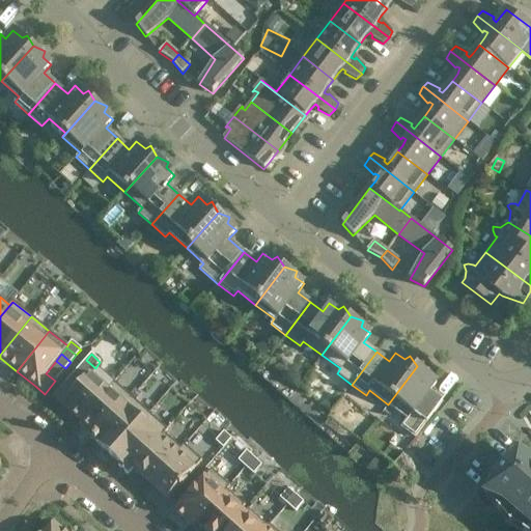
[(95,368),(86,360),(80,366),(89,374),(90,373),(95,368)]
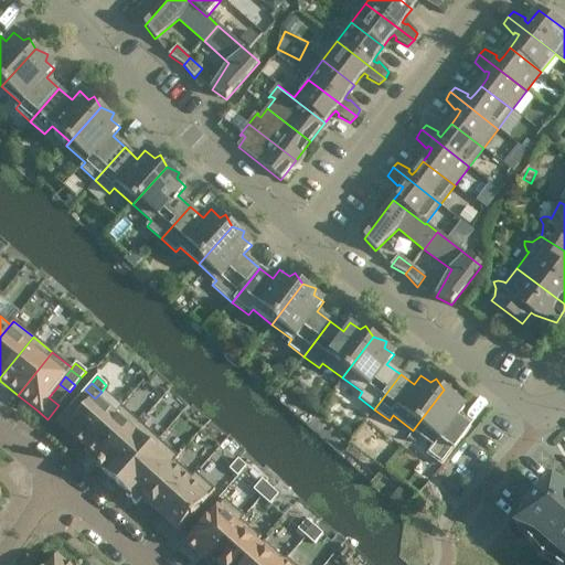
[(64,398),(70,392),(60,384),(54,391),(64,398)]
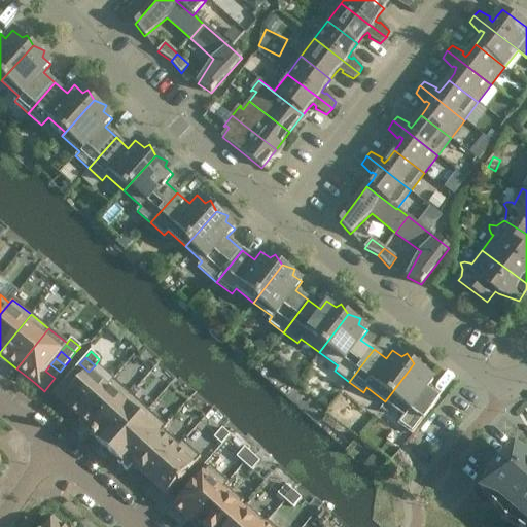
[(89,372),(79,363),(74,370),(83,378),(89,372)]
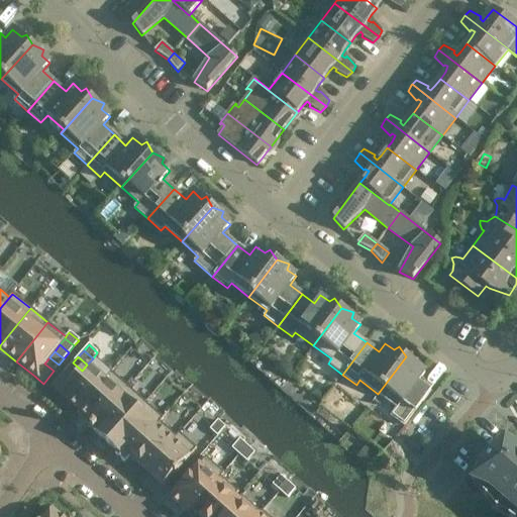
[(418,360),(406,356),(378,394),(396,407),(390,415),(404,426),(418,409),(417,409),(431,392),(418,382),(425,373),(416,367),(418,360)]
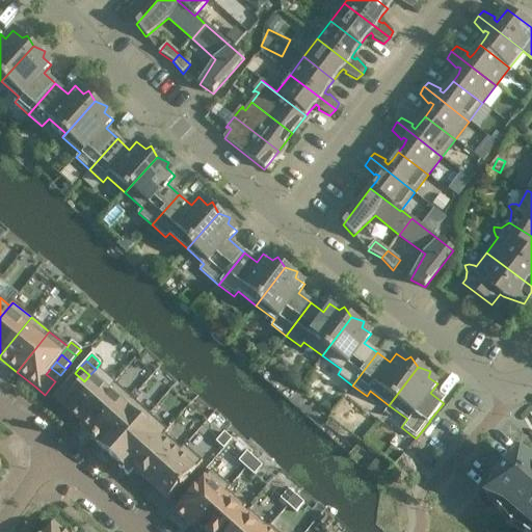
[(55,381),(60,375),(51,368),(46,374),(55,381)]
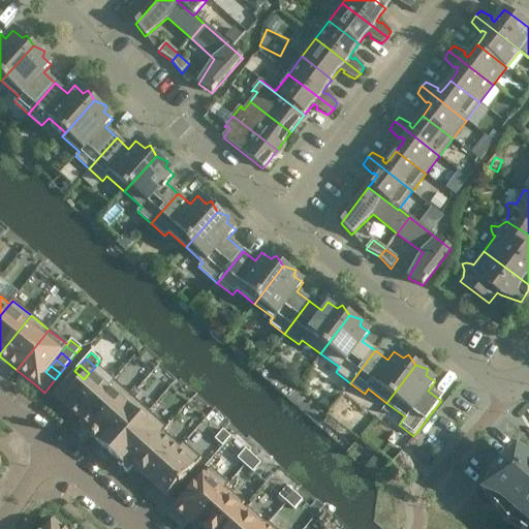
[(84,379),(74,371),(69,377),(79,385),(84,379)]
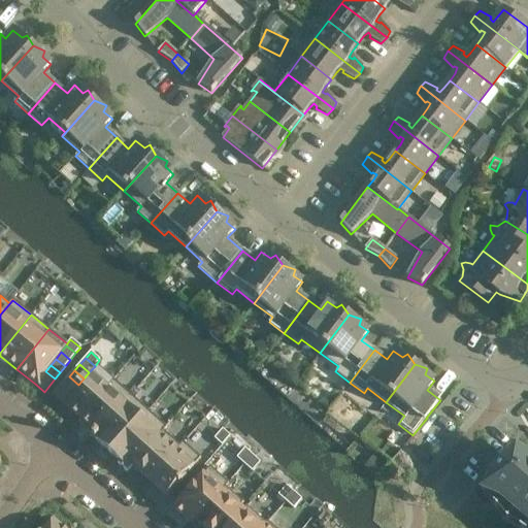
[(78,419),(113,380),(112,380),(106,387),(90,371),(89,372),(84,378),(78,385),(72,391),(63,383),(53,395),(62,403),(78,419)]
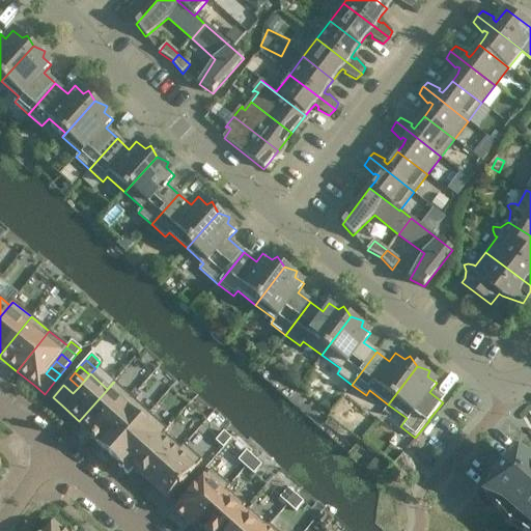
[(79,387),(70,379),(63,385),(73,393),(79,387)]
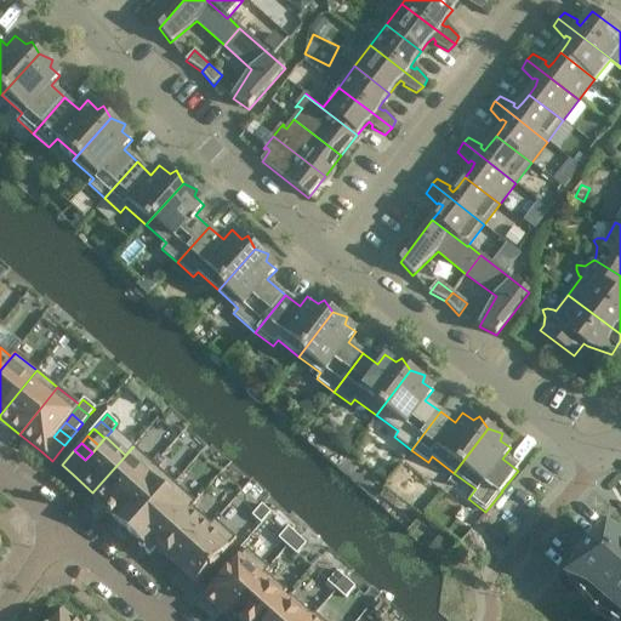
[(109,516),(154,466),(134,446),(92,493),(113,510),(108,514),(109,516)]
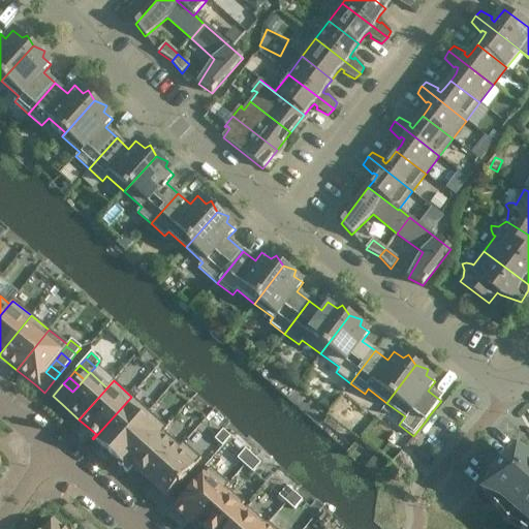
[(110,455),(149,412),(131,397),(93,439),(110,455)]
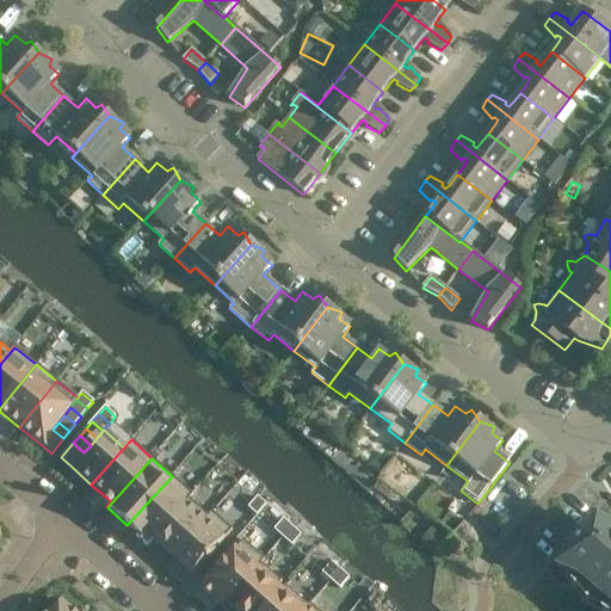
[(146,545),(192,494),(172,476),(127,525),(137,535),(136,537),(146,545)]
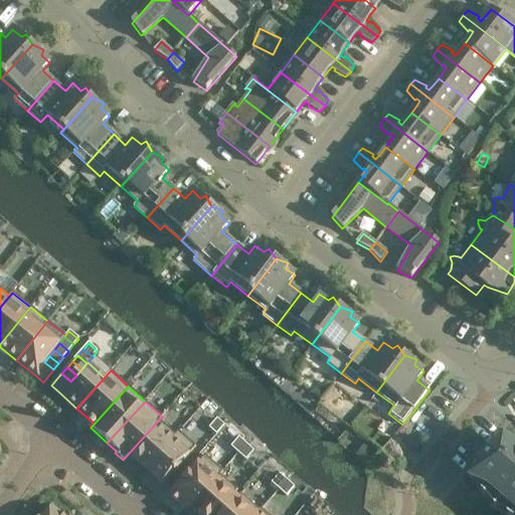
[(145,470),(179,432),(178,432),(175,435),(159,420),(162,417),(162,416),(123,460),(124,461),(129,455),(145,470)]
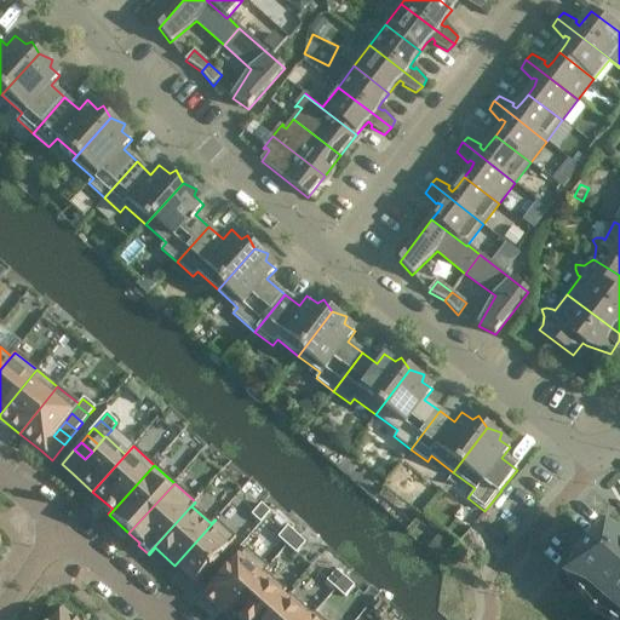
[(260,524),(270,514),(262,505),(252,516),(260,524)]
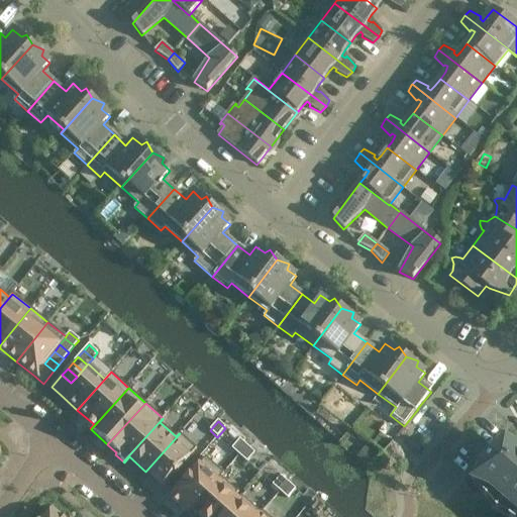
[(196,448),(180,433),(145,472),(163,487),(174,475),(176,476),(183,468),(181,467),(181,466),(196,448)]
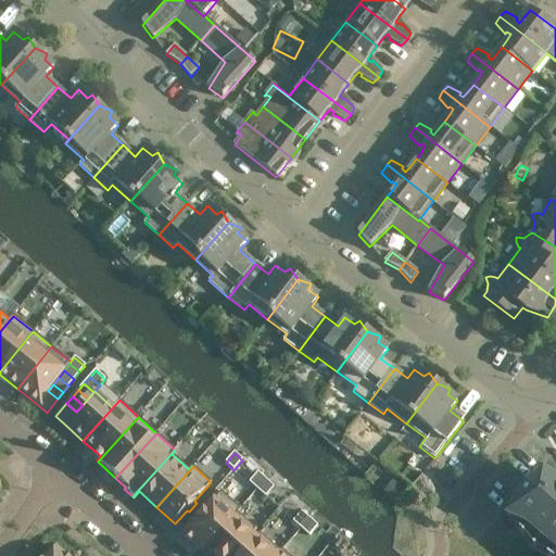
[(256,489),(265,479),(256,471),(248,481),(256,489)]
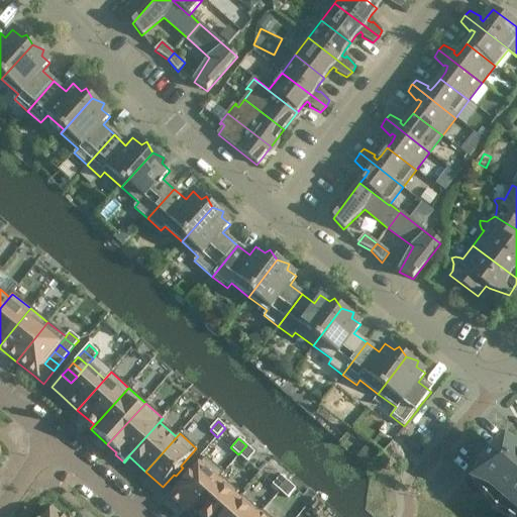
[(516,516),(516,448),(505,441),(489,453),(472,481),(496,511),(505,516),(516,516)]
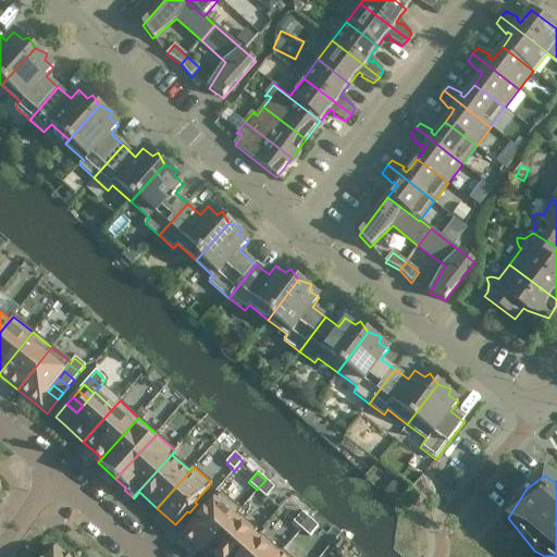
[(273,487),(265,480),(257,490),(264,497),(273,487)]
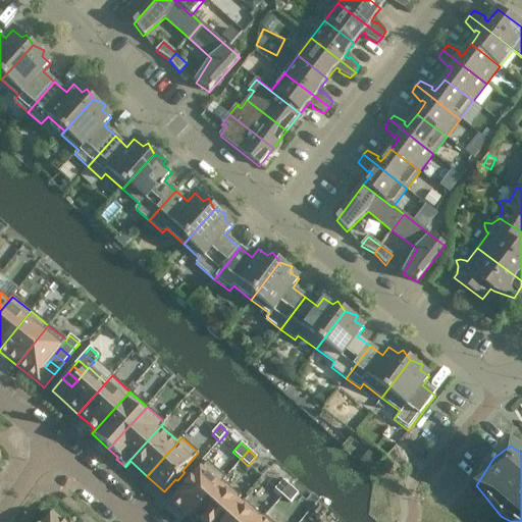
[(189,518),(225,477),(210,464),(208,462),(178,493),(171,503),(189,518)]
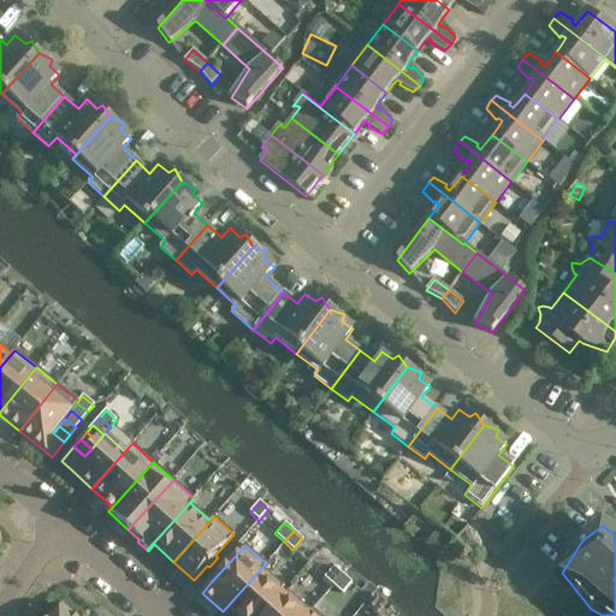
[(256,615),(279,591),(284,587),(264,569),(267,564),(266,563),(223,611),(224,612),(226,609),(234,615),(256,615)]
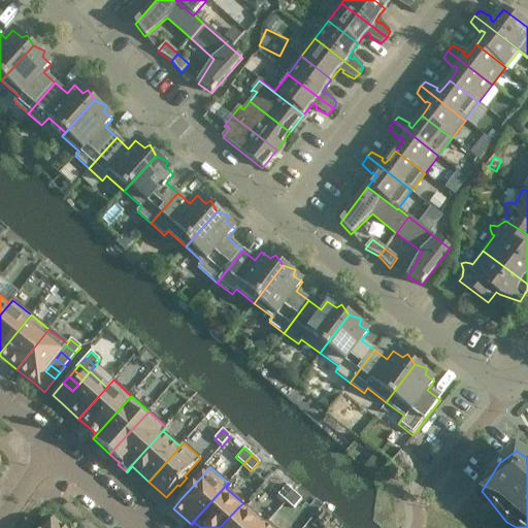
[(285,486),(276,494),(285,501),(293,492),(285,486)]
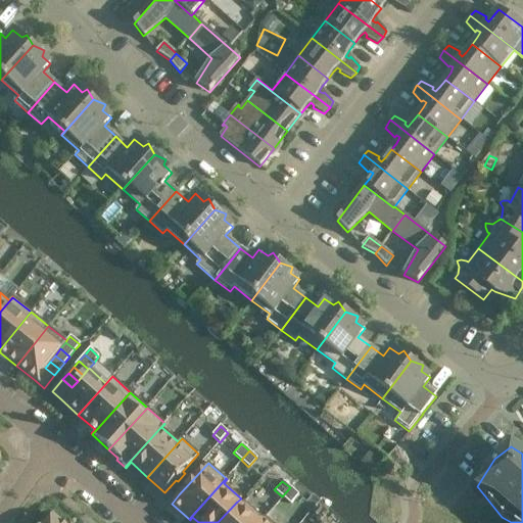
[(297,494),(290,487),(282,496),(289,504),(297,494)]
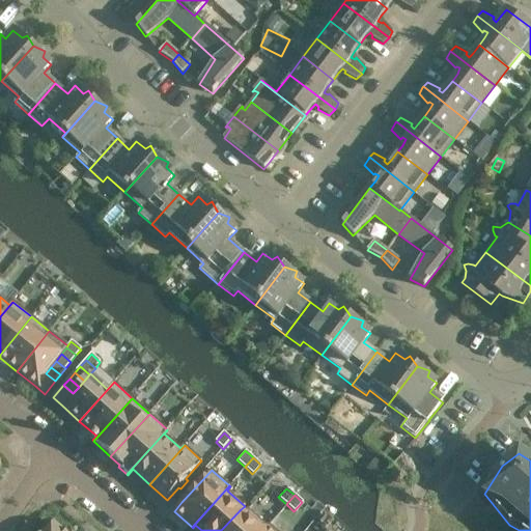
[(263,530),(269,525),(267,526),(248,509),(245,513),(228,530),(263,530)]
